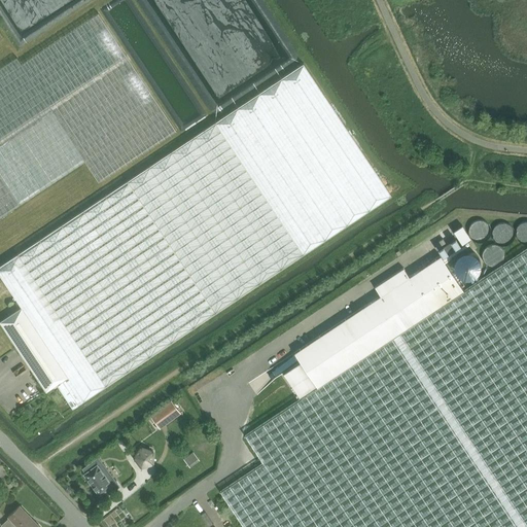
[(99,13),(22,64),(85,161),(99,182),(176,131),(99,13)]
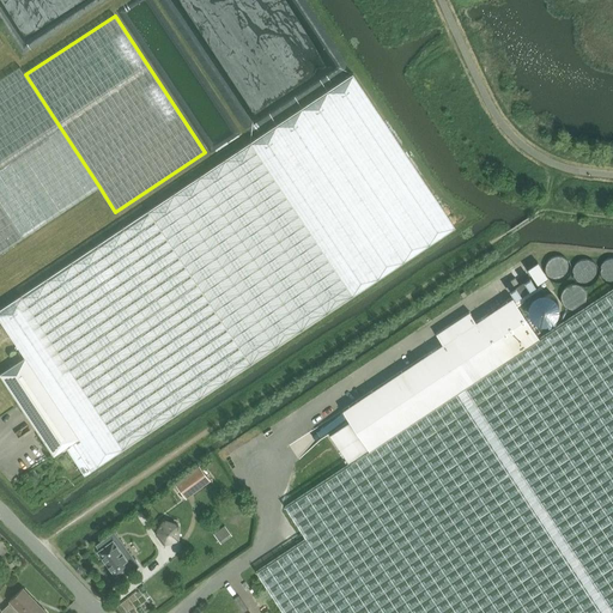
[(0,253),(99,187),(25,74),(19,67),(0,80),(0,253)]
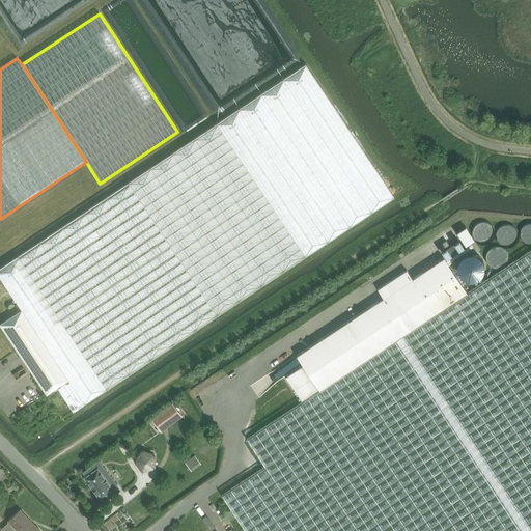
[(58,388),(74,411),(394,197),(306,64),(0,267),(0,277),(22,309),(0,324),(0,325),(47,395),(58,388)]
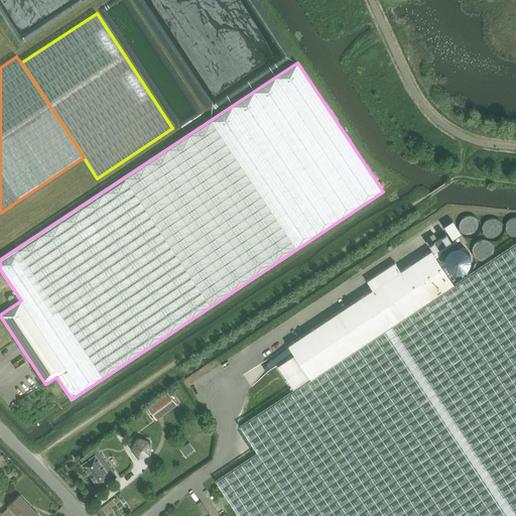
[(462,234),(453,221),(444,226),(453,239),(462,234)]
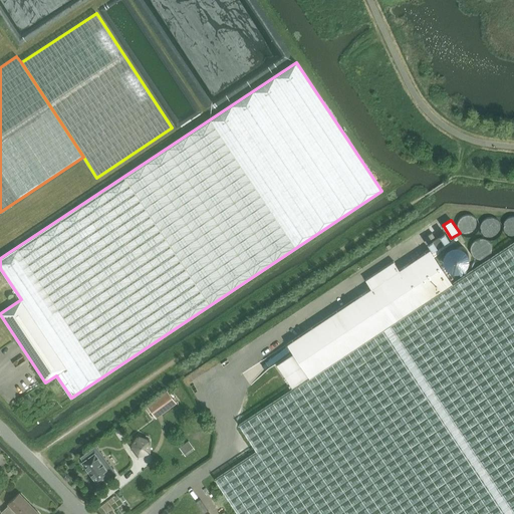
[(424,237),(427,242),(435,237),(432,232),(424,237)]
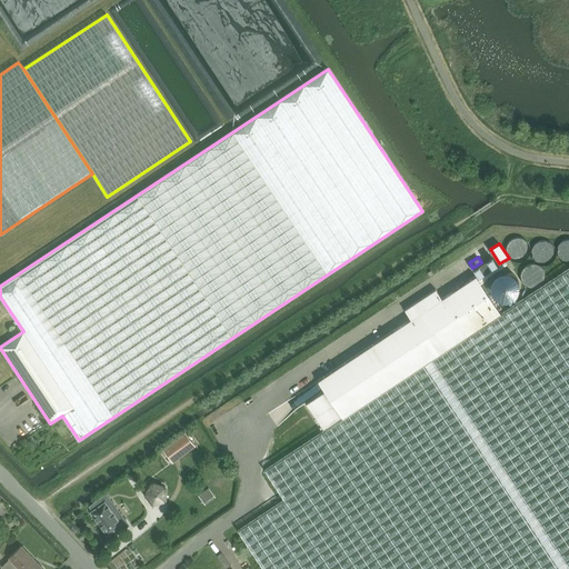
[(491,257),(472,269),(479,279),(498,267),(491,257)]
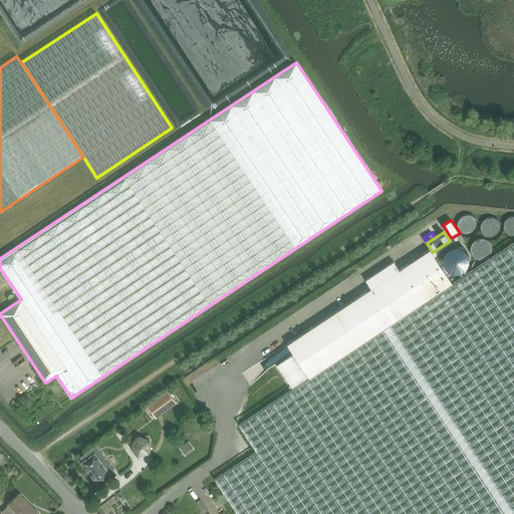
[(287,343),(293,352),(277,364),(293,389),(239,425),(257,451),(215,479),(238,513),(513,513),(513,242),(452,283),(430,249),(399,270),(394,261),(365,280),(371,288),(287,343)]
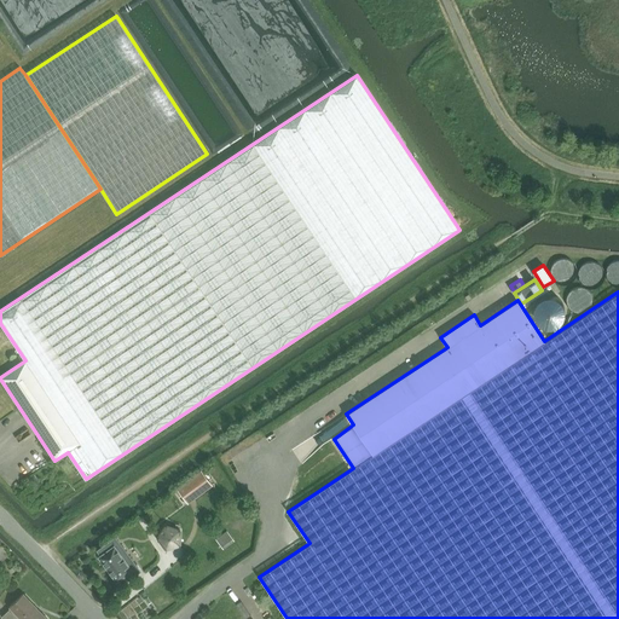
[(202,472),(178,490),(187,503),(212,485),(202,472)]
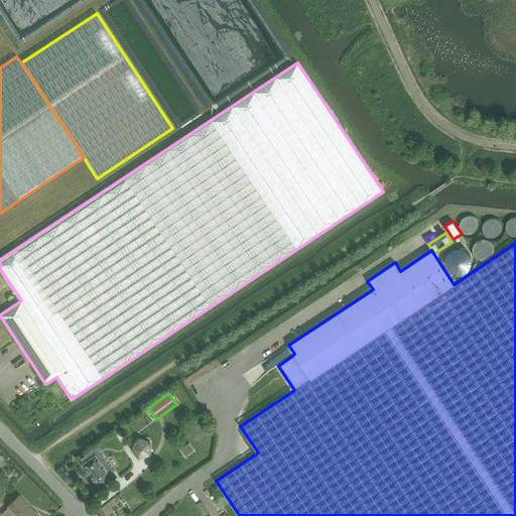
[(138,435),(129,448),(137,460),(151,455),(151,442),(138,435)]
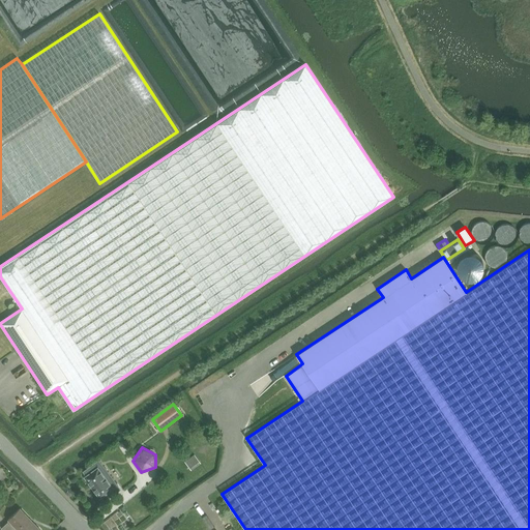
[(98,459),(83,471),(86,475),(84,476),(100,498),(107,494),(109,498),(121,489),(98,459)]
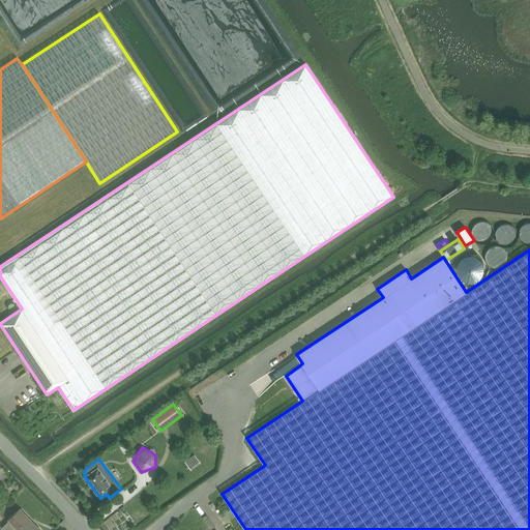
[(3,529),(40,529),(20,508),(8,520),(8,521),(1,528),(3,529)]
